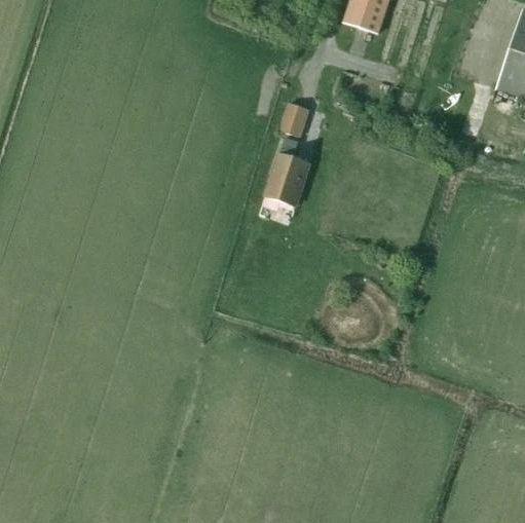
[(378,33),(388,0),(353,0),(346,23),(378,33)]
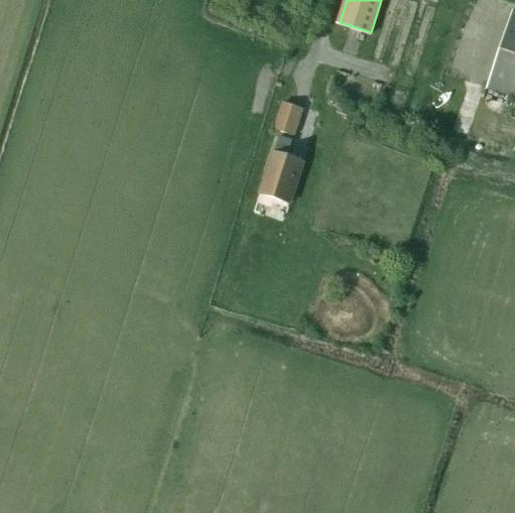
[(514,8),(513,8),(488,86),(514,95),(514,8)]
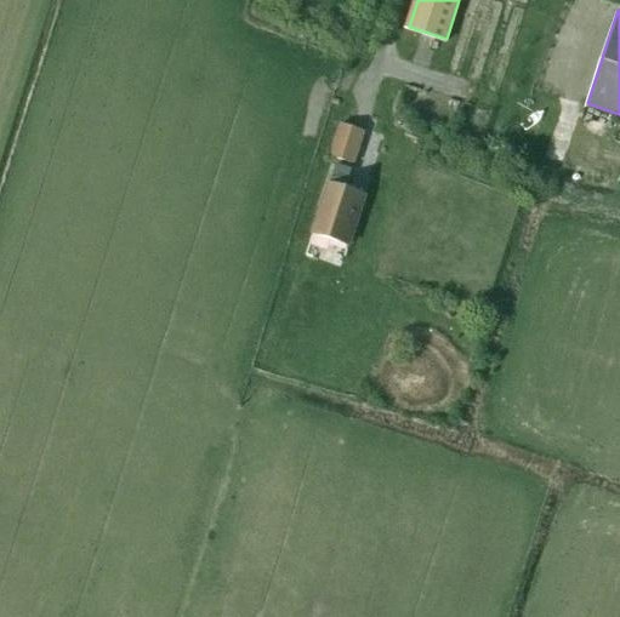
[(397,113),(394,124),(414,130),(420,132),(422,121),(417,120),(397,113)]
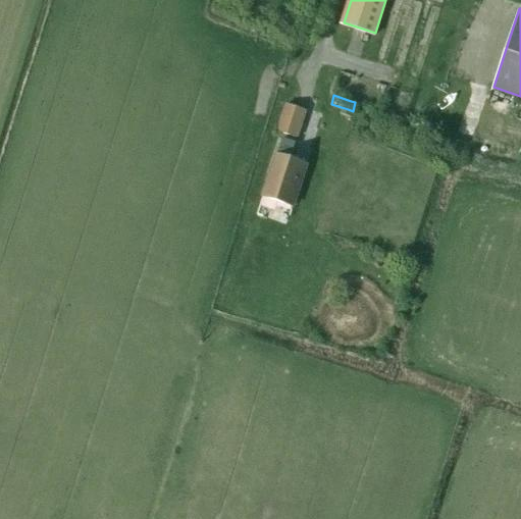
[(298,136),(302,123),(296,121),(301,106),(288,102),(278,128),(298,136)]
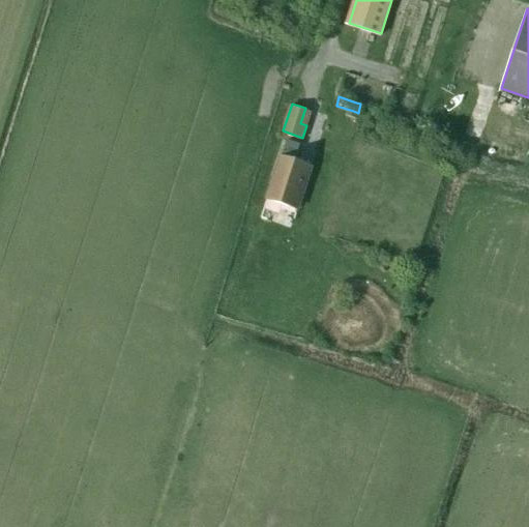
[(298,207),(312,165),(295,159),(301,142),(288,138),(268,197),(298,207)]
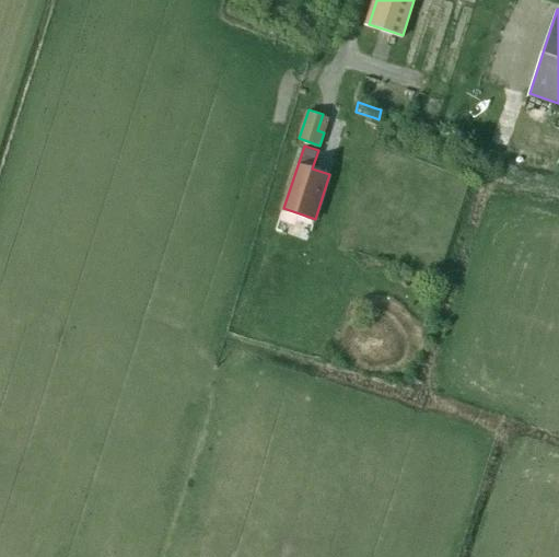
All buildings are outlined.
